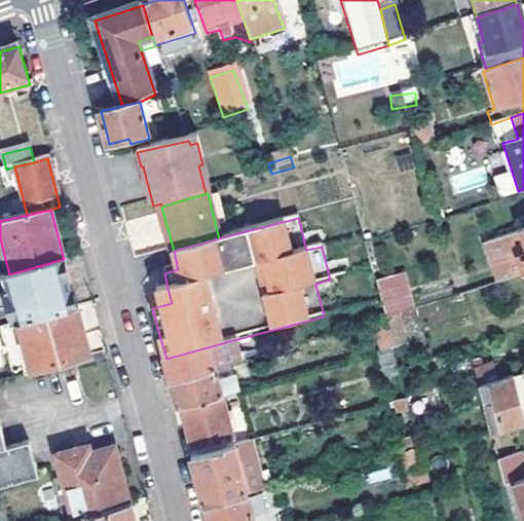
[(523,231),(476,247),(489,287),(521,276),(523,274),(523,231)]
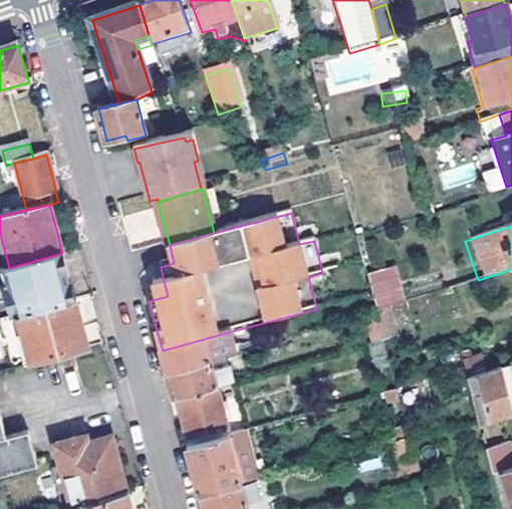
[(19,315),(74,301),(69,279),(62,253),(9,268),(0,270),(0,284),(8,318),(19,315)]
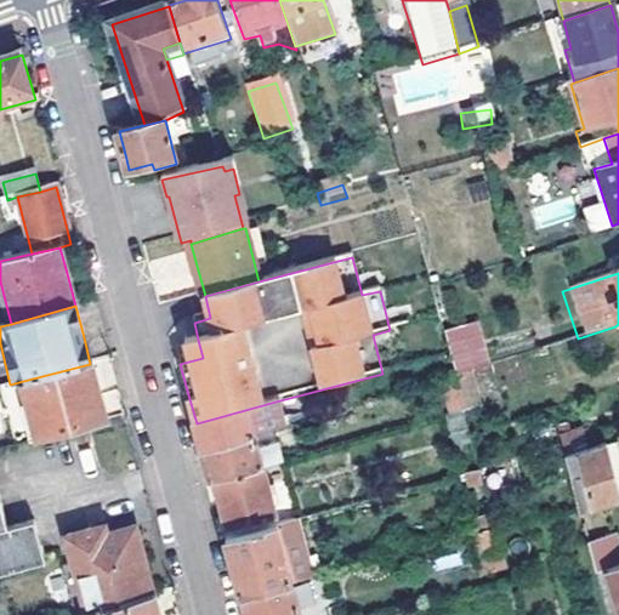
[(545,324),(531,329),(535,352),(552,346),(545,324)]
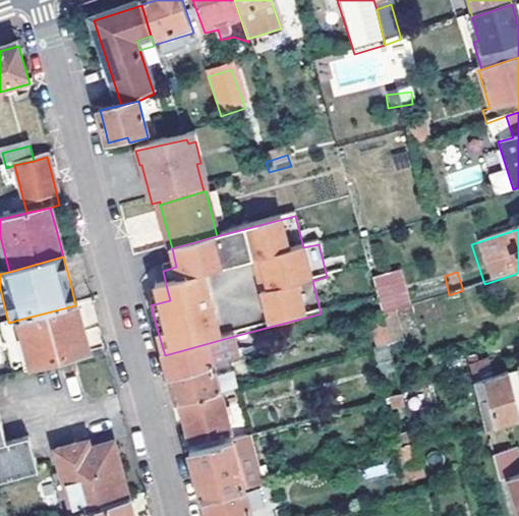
[(409,312),(399,274),(370,281),(381,320),(409,312)]
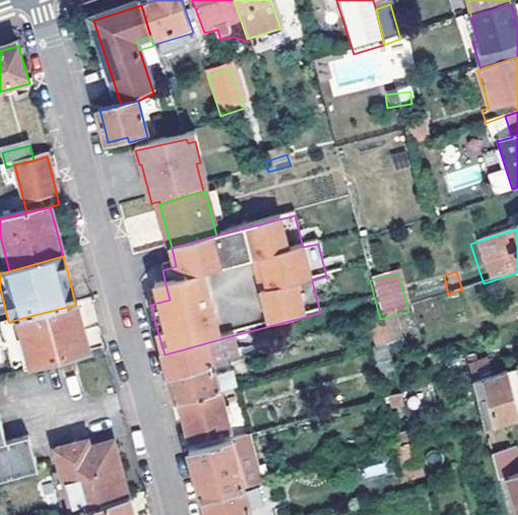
[(146,290),(150,305),(170,300),(166,284),(146,290)]
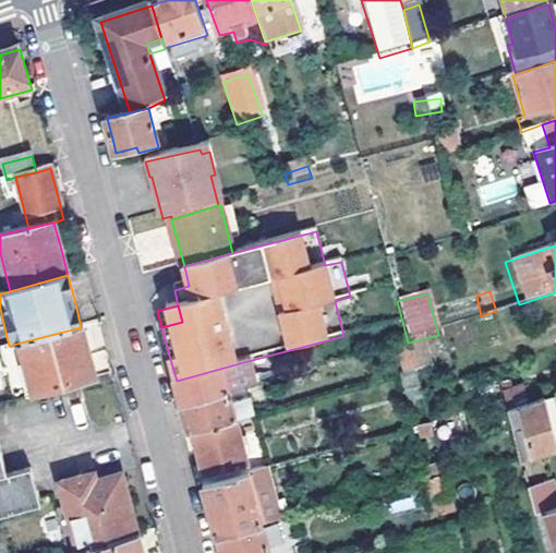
[(21,343),(34,396),(95,380),(88,355),(81,327),(21,343)]
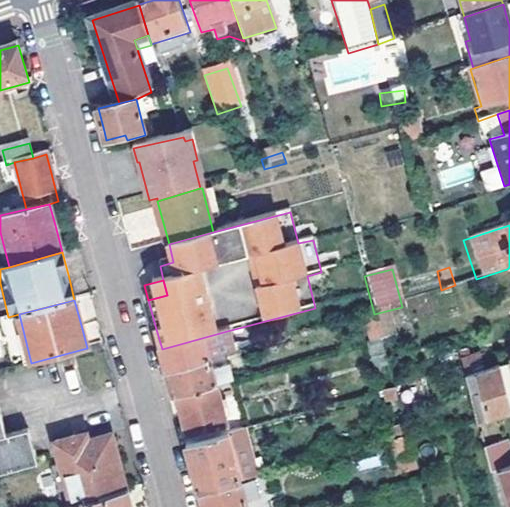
[(168,374),(224,359),(234,357),(227,331),(162,349),(165,361),(168,374)]
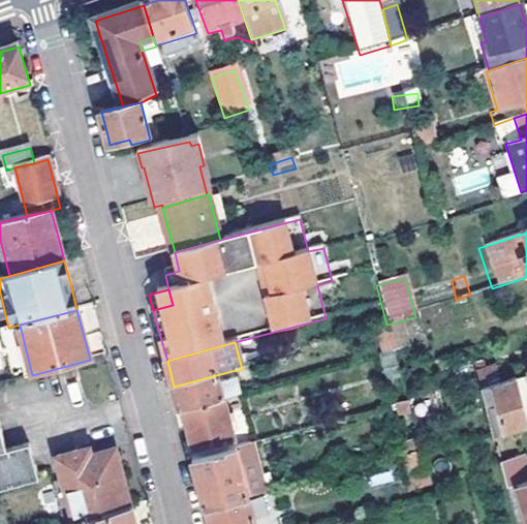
[(482,362),(472,364),(479,390),(498,383),(494,366),(484,368),(482,362)]
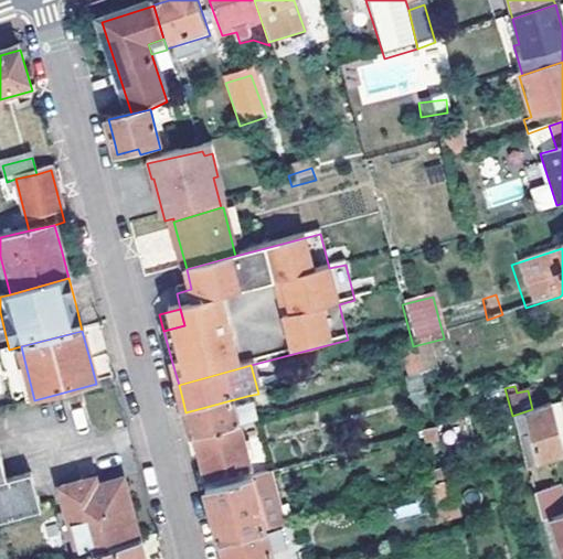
[(189,422),(192,438),(237,426),(255,421),(247,396),(186,412),(189,422)]
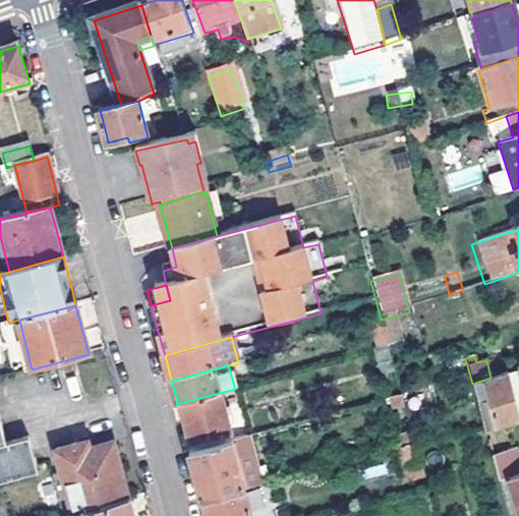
[(472,384),(484,433),(518,421),(518,419),(518,381),(516,371),(506,375),(506,373),(491,378),(472,384)]
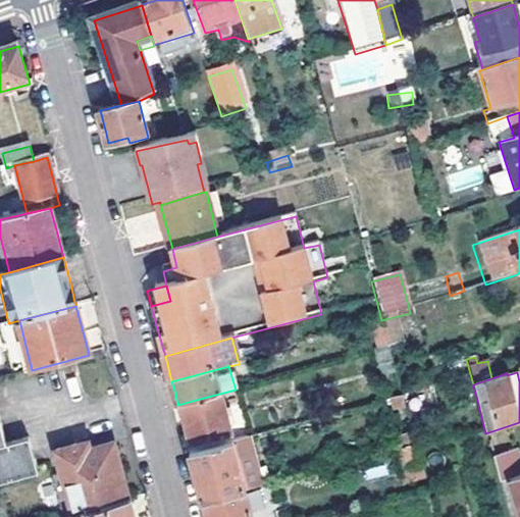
[(230,434),(219,394),(177,405),(184,430),(189,447),(230,434)]
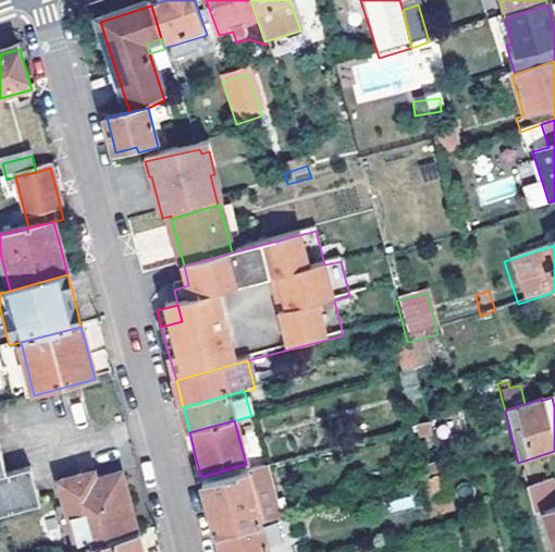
[(432,439),(429,426),(417,429),(421,441),(432,439)]
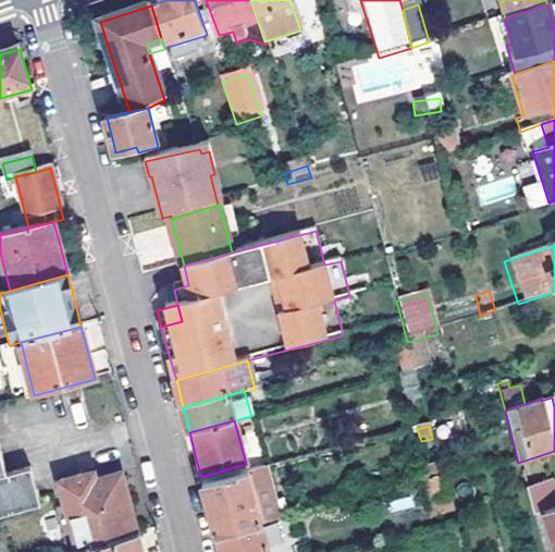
[(7,475),(2,460),(0,460),(0,516),(39,506),(29,469),(7,475)]
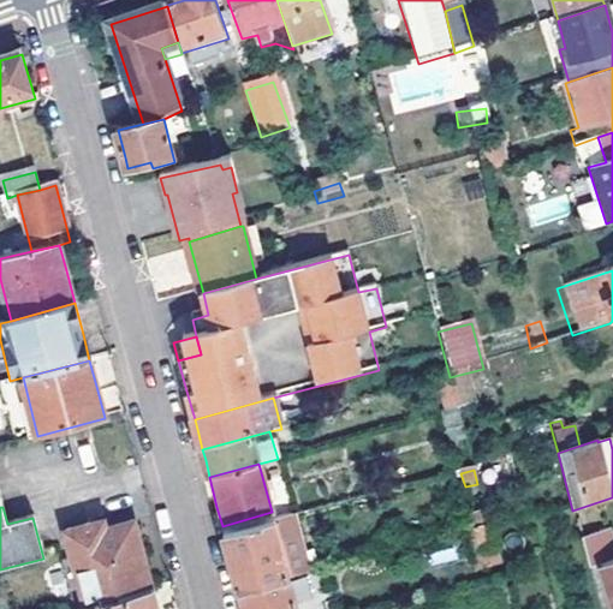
[(489,529),(486,514),(472,517),(476,531),(489,529)]
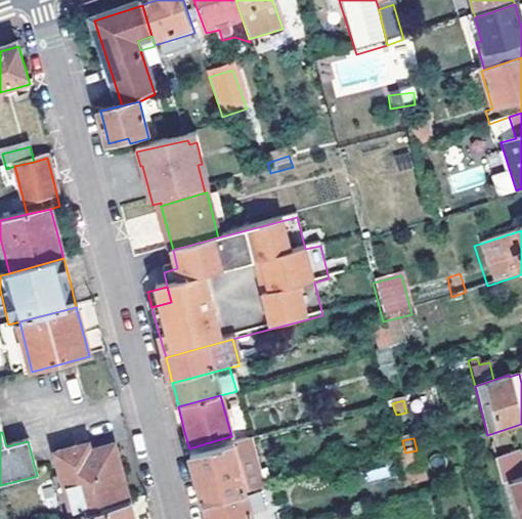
[(113,439),(78,449),(80,456),(115,447),(113,439)]
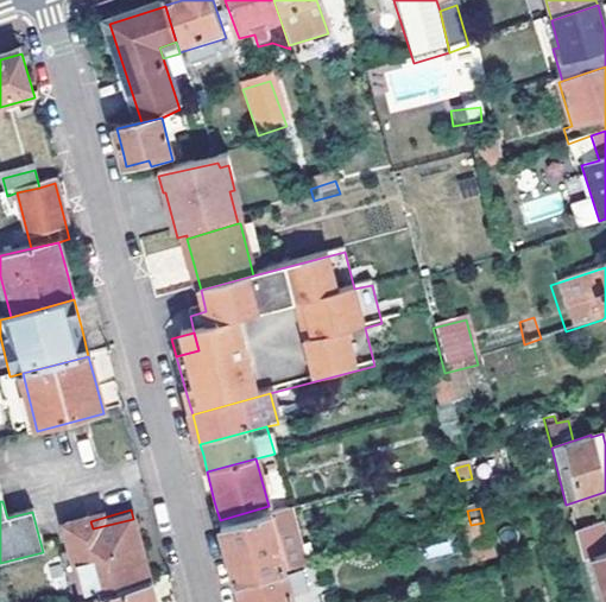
[(232,566),(237,585),(283,574),(305,569),(291,512),(222,530),(232,566)]
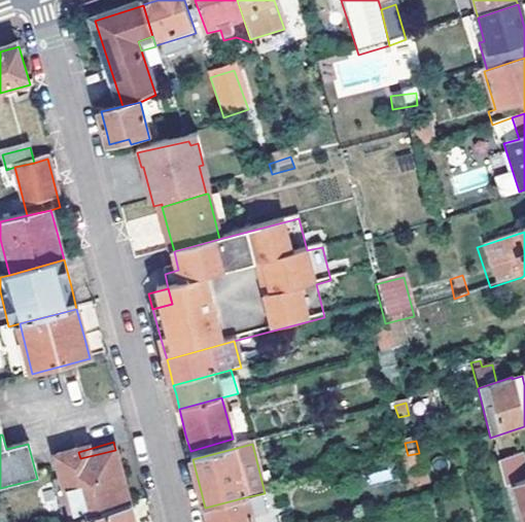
[(63,482),(72,521),(81,521),(130,509),(115,450),(80,458),(78,452),(57,457),(63,482)]
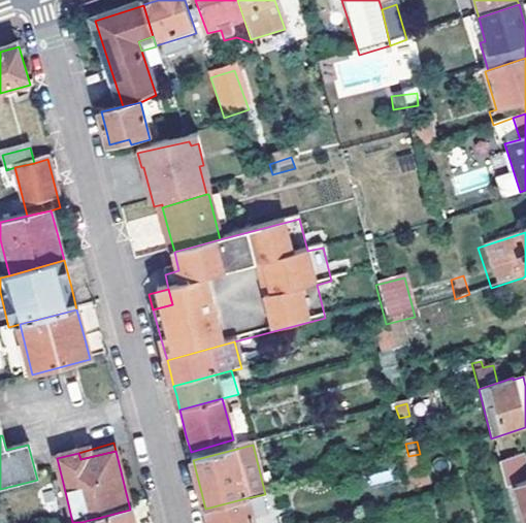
[(525,462),(523,454),(497,461),(503,488),(514,485),(525,481),(525,462)]
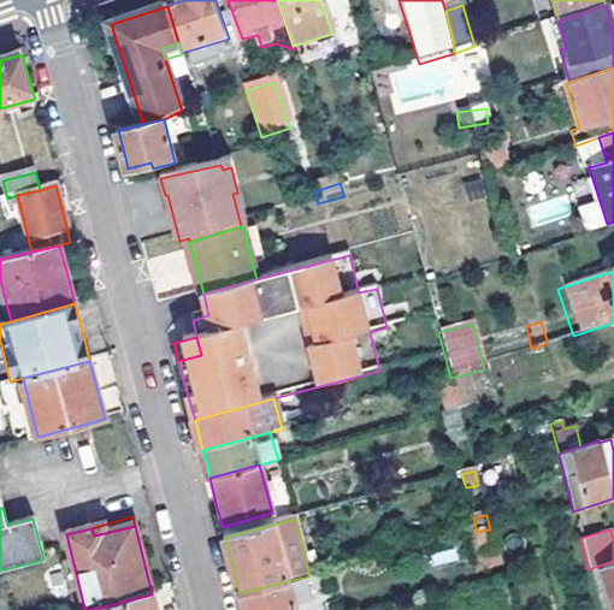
[(613,609),(613,561),(600,566),(610,609),(613,609)]
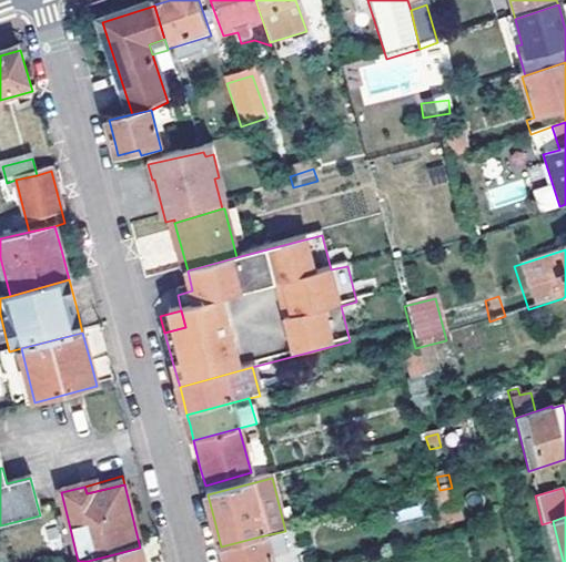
[(58,521),(68,561),(78,561),(68,519),(58,521)]
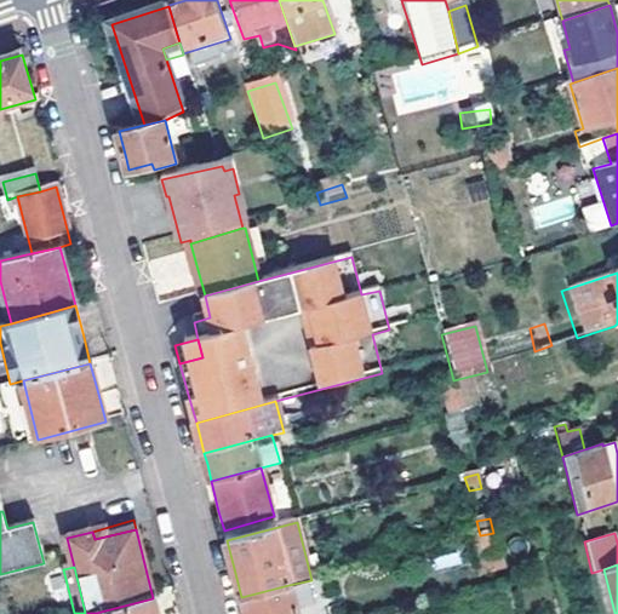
[(295,613),(289,585),(241,597),(246,613),(295,613)]
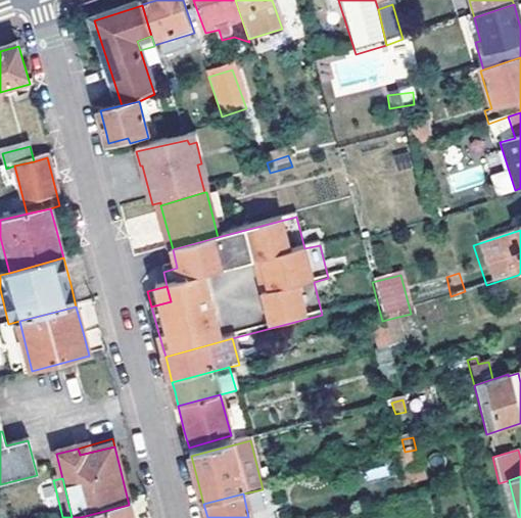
[(132,517),(129,505),(81,517),(132,517)]
